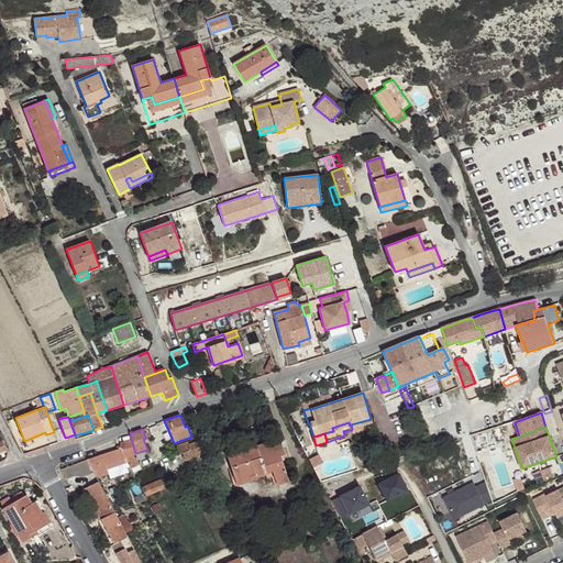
[(132,441),(120,443),(122,448),(124,457),(135,454),(135,453),(132,441)]
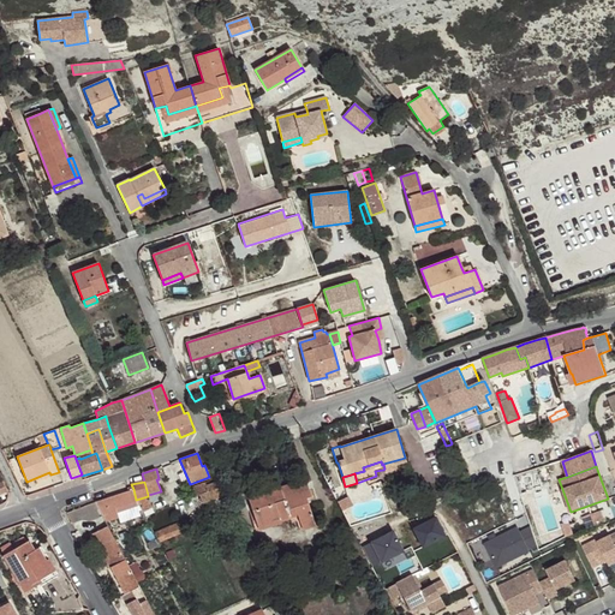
[(222,497),(216,482),(207,485),(206,483),(191,488),(195,496),(199,495),(203,503),(212,500),(213,501),(222,497)]
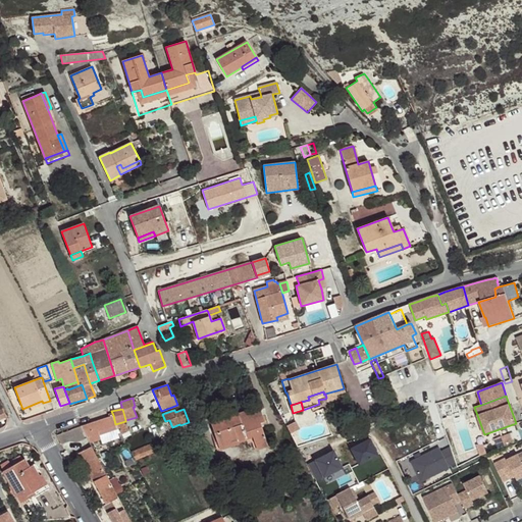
[(266,440),(260,423),(264,422),(260,410),(247,415),(245,411),(238,414),(246,438),(252,435),(254,441),(255,445),(266,440)]
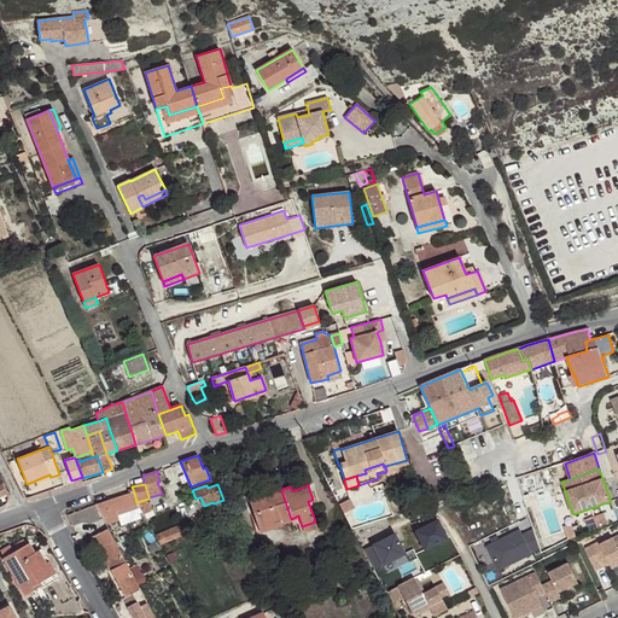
[(281,490),(249,500),(258,526),(280,518),(281,522),(291,519),(281,490)]
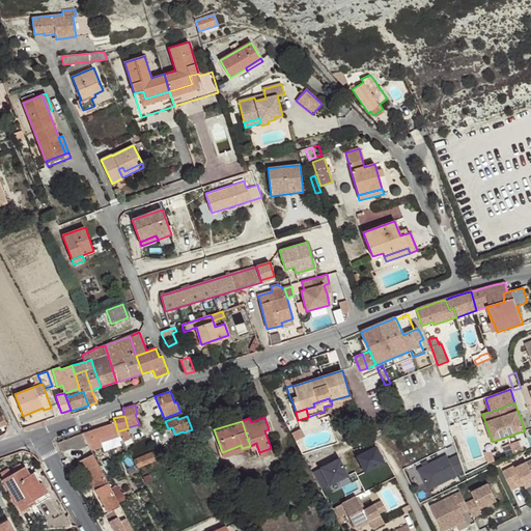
[(112,423),(82,434),(91,450),(103,446),(102,444),(100,439),(117,432),(117,431),(115,422),(112,423)]
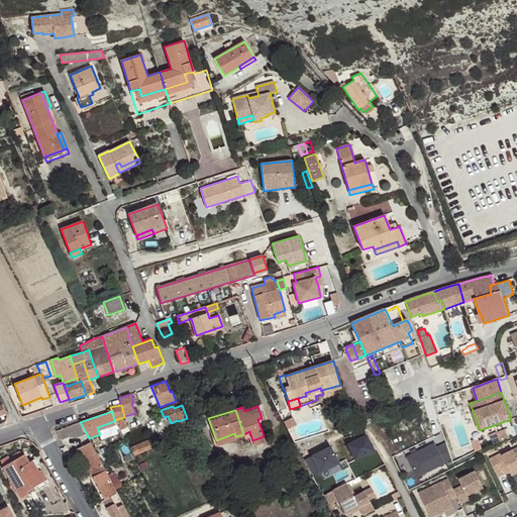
[(124,416),(124,417),(125,423),(136,419),(135,413),(124,416)]
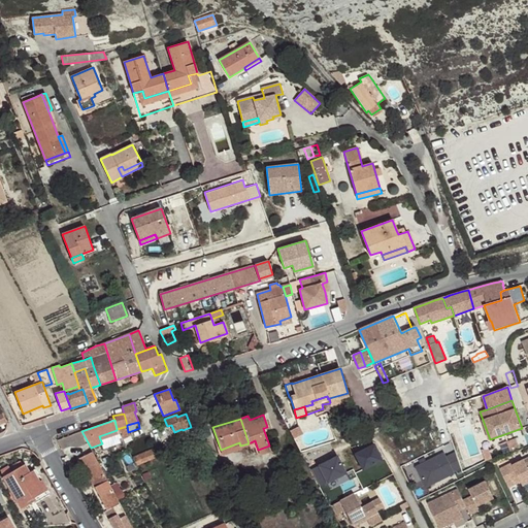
[(128,432),(127,426),(117,429),(117,430),(120,434),(123,439),(129,435),(128,432)]
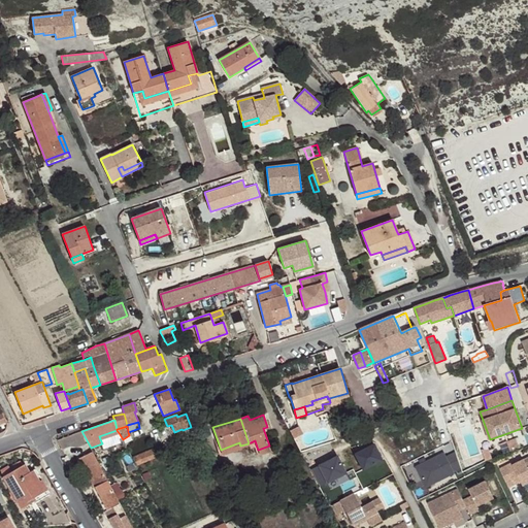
[(120,434),(117,430),(99,436),(101,441),(120,434)]
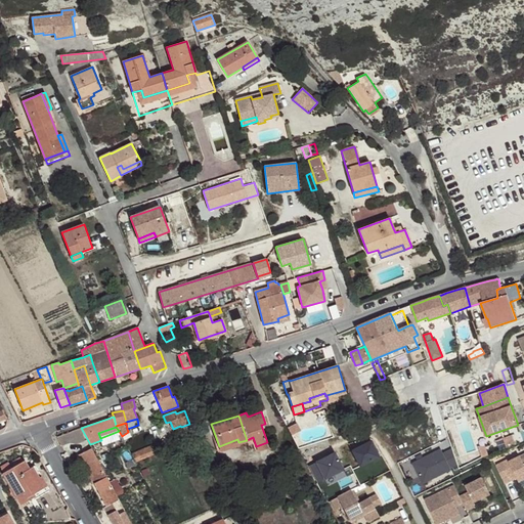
[(81,428),(72,431),(70,432),(63,435),(57,437),(61,445),(70,442),(77,443),(87,439),(81,428)]
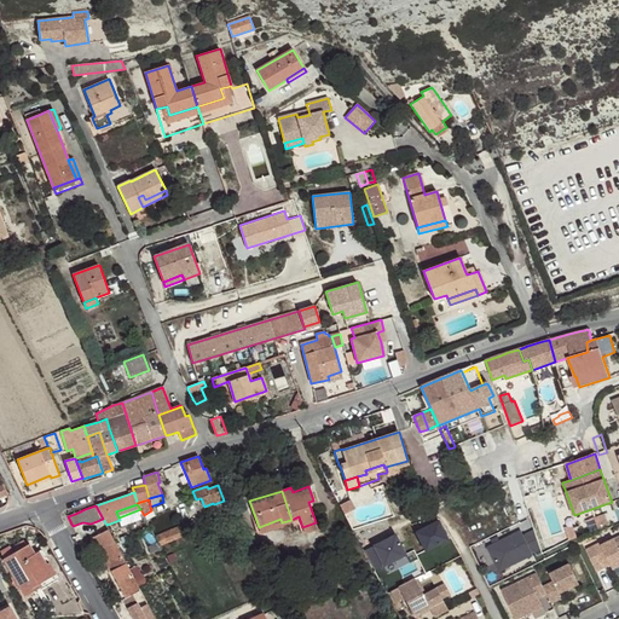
[(299,516),(291,520),(294,527),(299,525),(301,524),(299,516)]
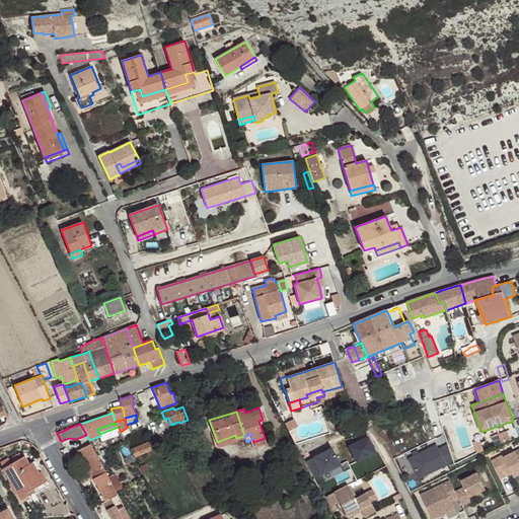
[(368,436),(349,446),(357,461),(376,452),(368,436)]
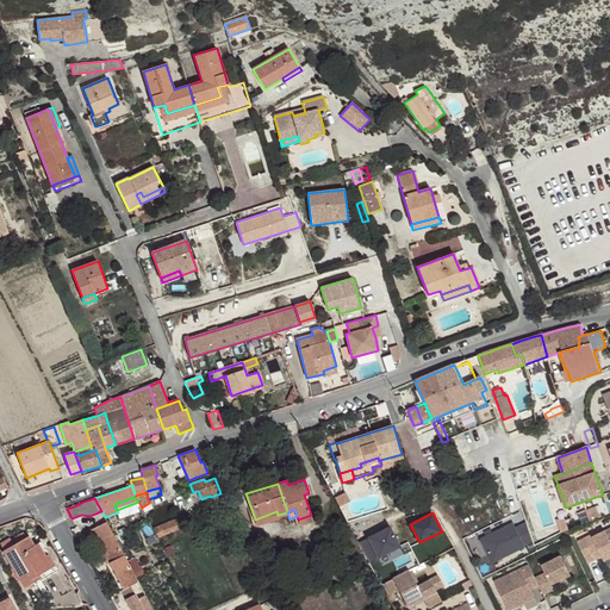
[(180,518),(153,528),(157,536),(184,527),(180,518)]
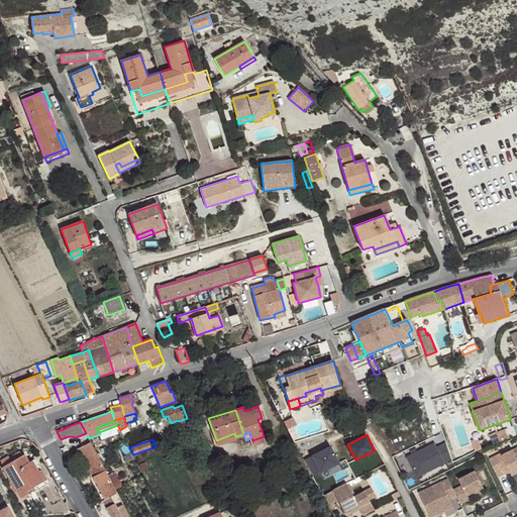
[(115,489),(90,442),(78,448),(102,496),(115,489)]
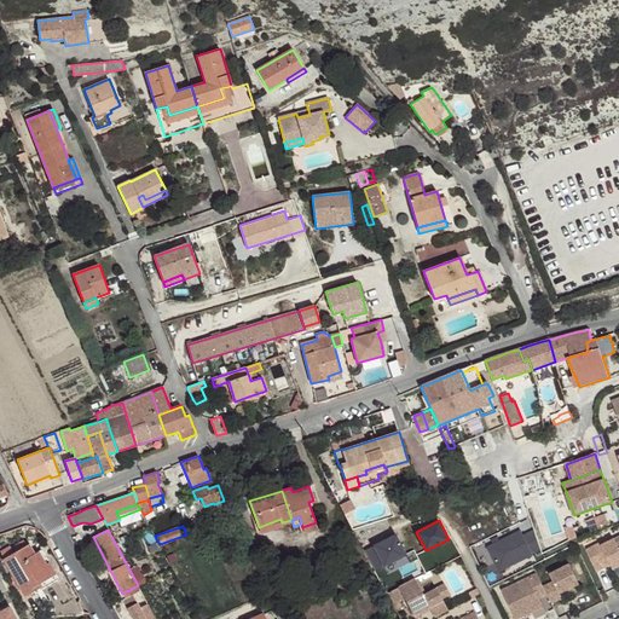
[(520,531),(480,550),(491,574),(531,554),(531,553),(541,547),(534,530),(524,536),(520,531)]
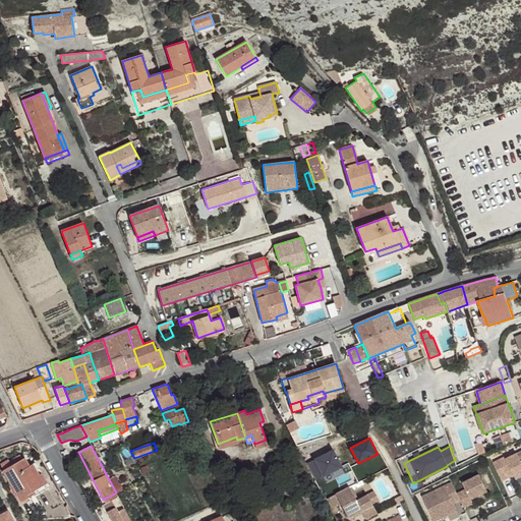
[(333,450),(307,463),(316,479),(342,466),(333,450)]
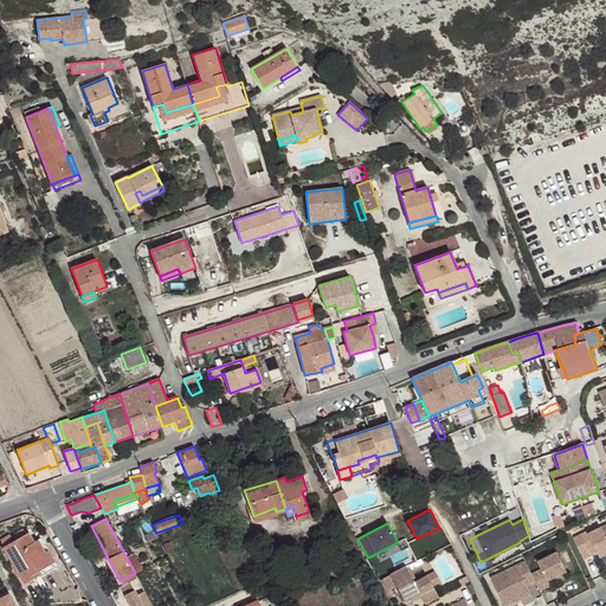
[(605,554),(605,524),(590,534),(588,532),(573,539),(584,560),(598,553),(600,558),(605,554)]
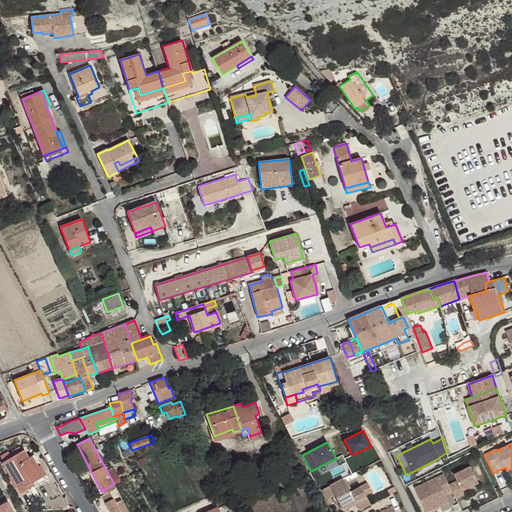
[(43,477),(32,456),(28,458),(24,450),(3,463),(21,493),(29,488),(27,486),(33,483),(43,477)]
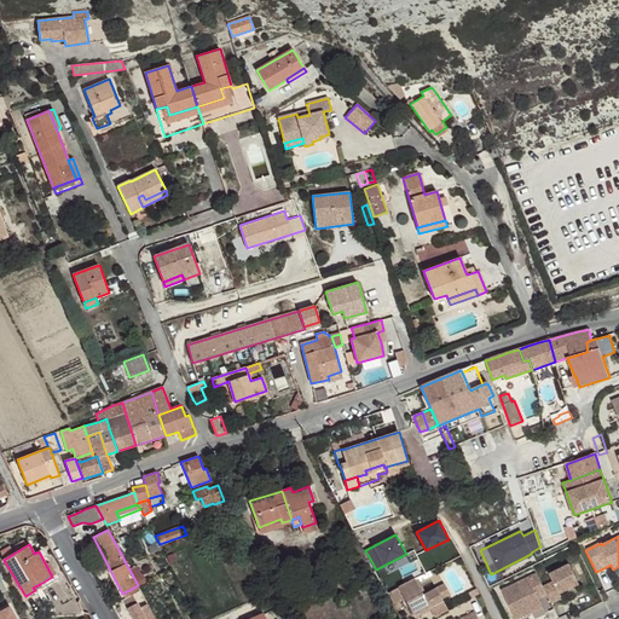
[(59,579),(41,550),(39,551),(52,577),(40,584),(41,588),(42,589),(59,579)]
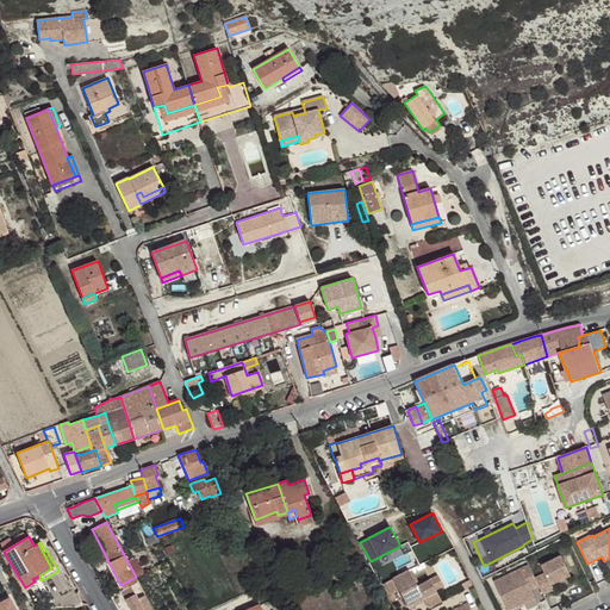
[(571,576),(561,556),(541,566),(545,573),(535,578),(539,586),(543,595),(554,589),(552,585),(571,576)]
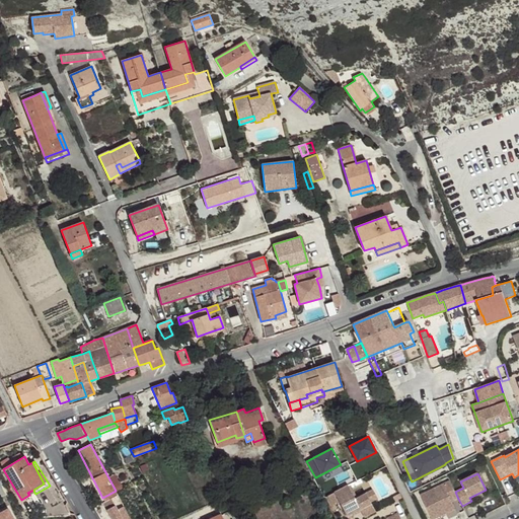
[(458,499),(455,492),(451,484),(450,482),(421,496),(432,518),(433,518),(455,509),(452,502),(458,499)]
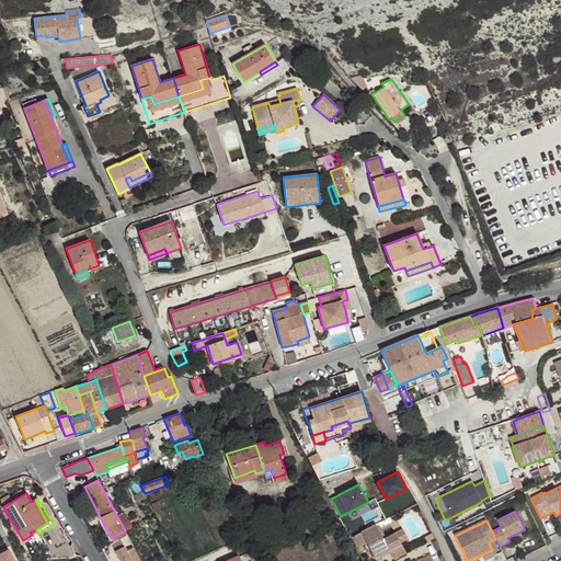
[(395,533),(384,538),(377,527),(376,525),(352,537),(356,547),(366,541),(375,558),(389,550),(393,559),(405,552),(400,542),(395,533)]
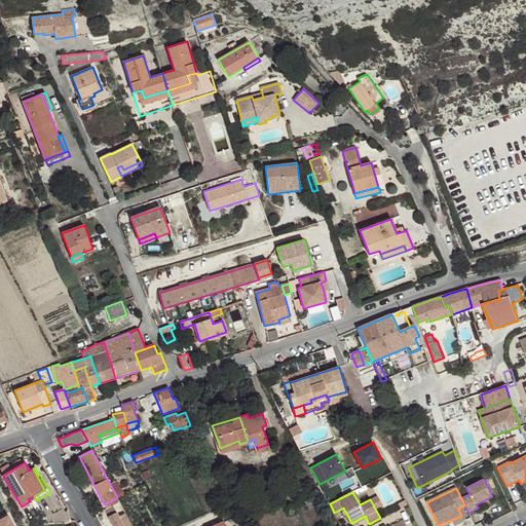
[(382,505),(377,495),(370,499),(375,509),(382,505)]
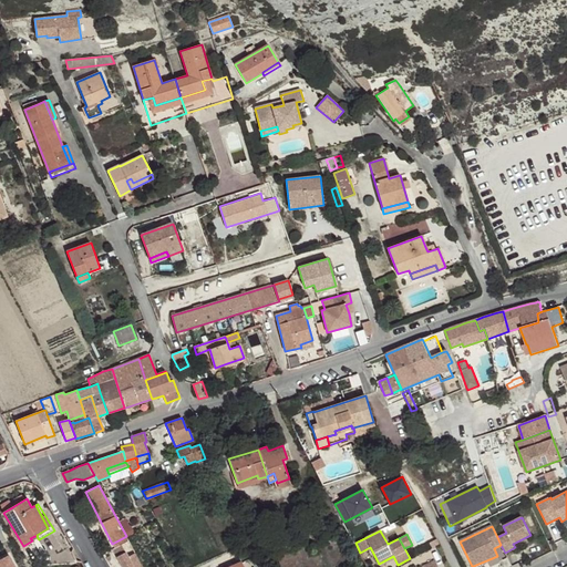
[(127,539),(126,536),(112,544),(113,547),(127,539)]
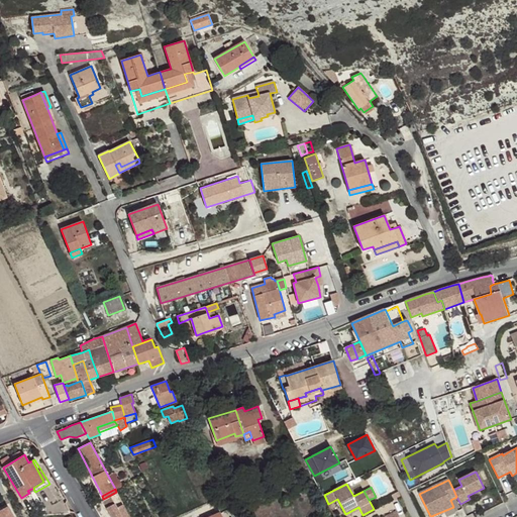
[(131,516),(125,503),(116,507),(114,502),(105,505),(110,516),(131,516)]
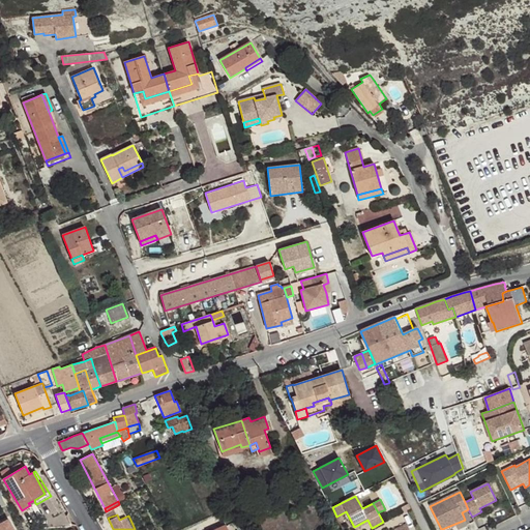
[(0,529),(15,529),(7,518),(0,521),(0,529)]
